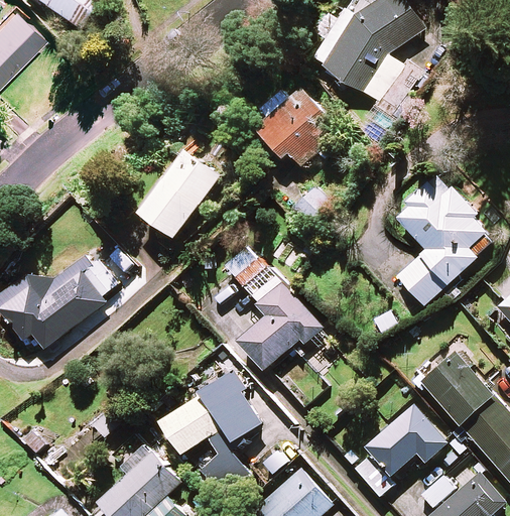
[(37,0),(79,31),(102,0),(37,0)]
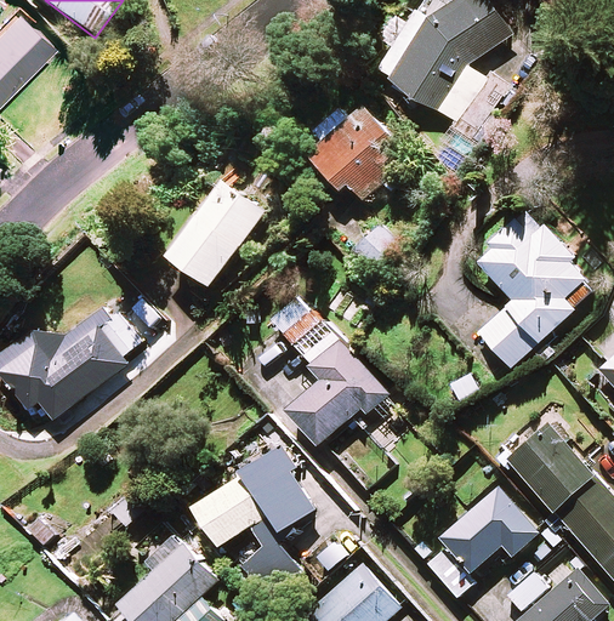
[(465,66),(511,35),(487,0),(459,0),(428,20),(420,11),(379,69),(391,78),(388,81),(436,112),(465,66)]
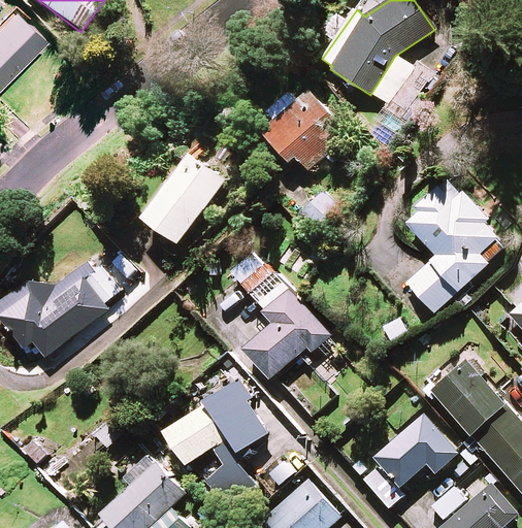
[(0,83),(41,40),(9,10),(0,20),(0,83)]
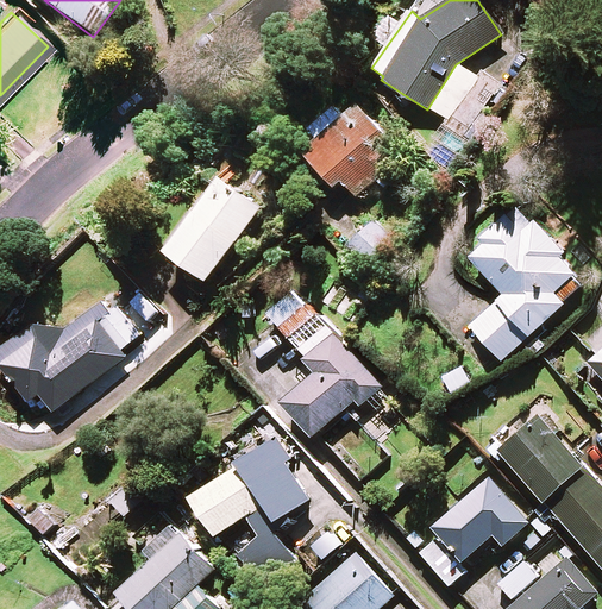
[(456,64),(427,110),(443,119),(439,125),(469,143),(484,119),(476,113),(491,87),(456,64)]
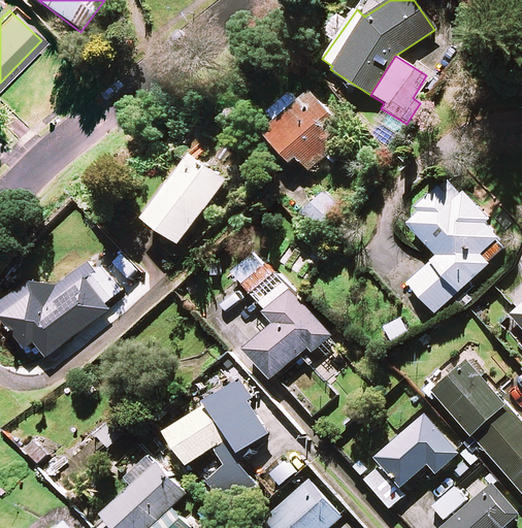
[(306,168),(338,139),(326,126),(335,118),(311,91),(298,101),(290,93),(269,112),(276,120),(263,132),(290,162),(296,157),(306,168)]
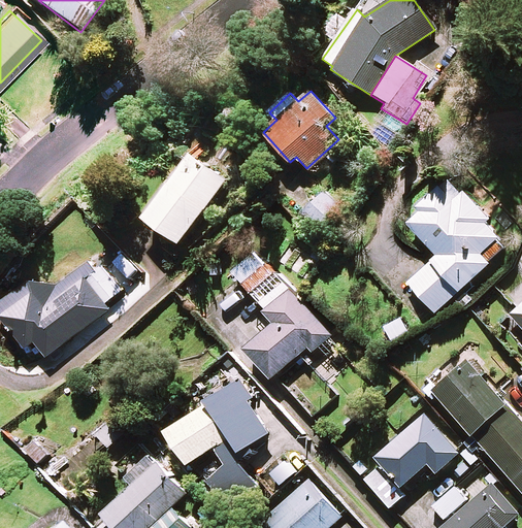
[(225,178),(191,154),(143,218),(178,242),(225,178)]
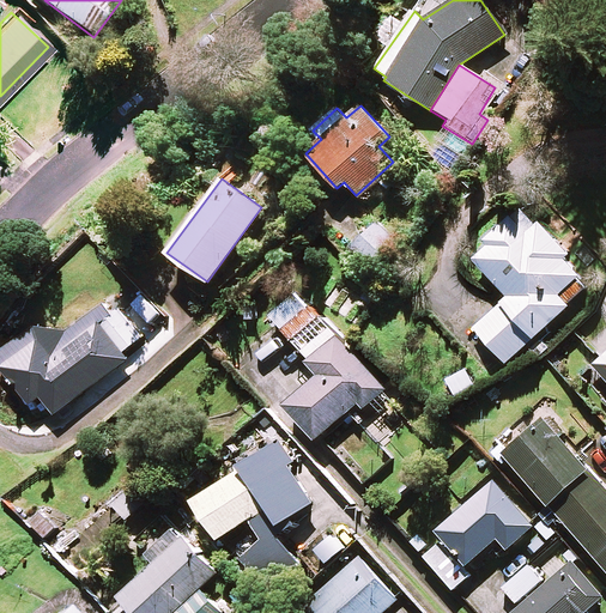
[(565,253),(522,205),(467,253),(505,297),(471,328),(502,364),(587,289),(559,258),(565,253)]
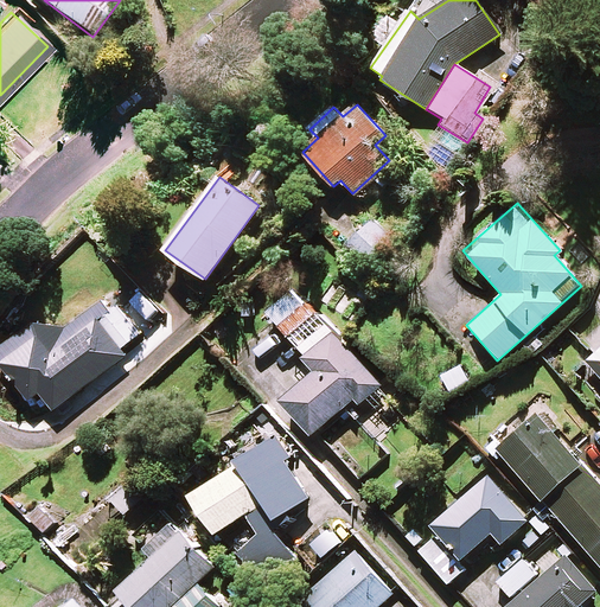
[(310,314),(288,292),(265,313),(286,337),(310,314)]
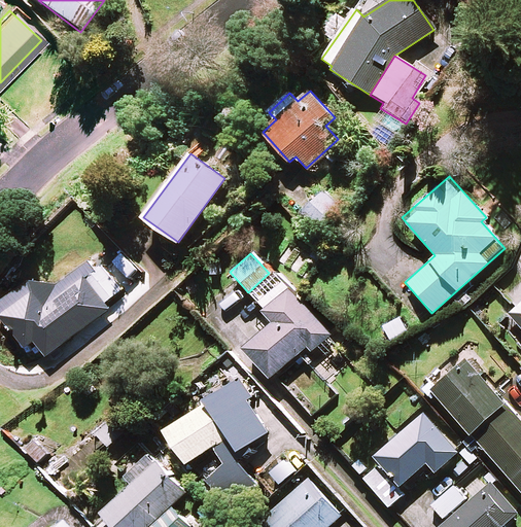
[(117,291),(98,266),(44,307),(32,291),(1,314),(25,347),(34,341),(45,355),(107,309),(102,303),(117,291)]
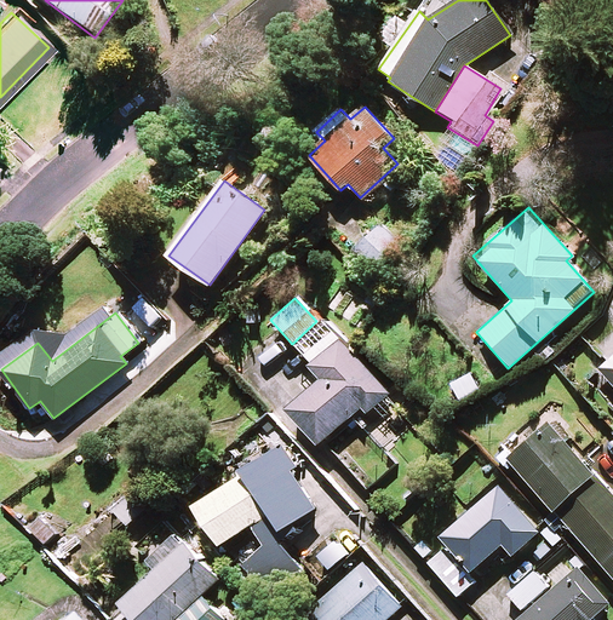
[(388,392),(338,339),(313,363),(324,375),(287,411),(319,445),(359,407),(365,413),(388,392)]
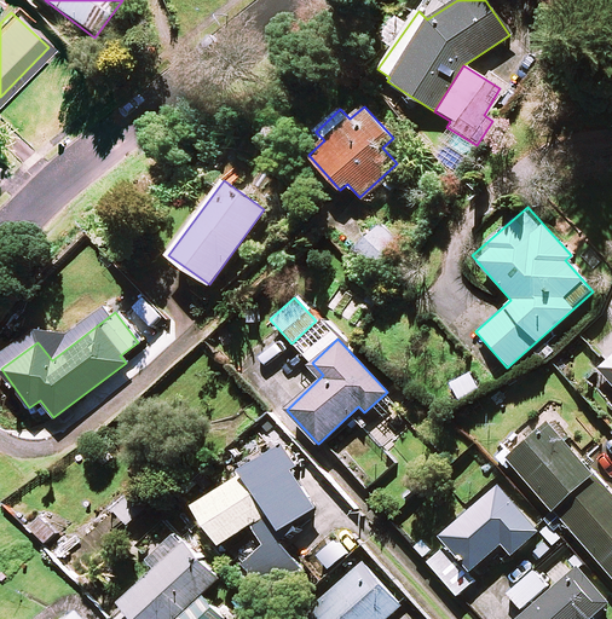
[(611,354),(595,370),(611,387),(611,354)]
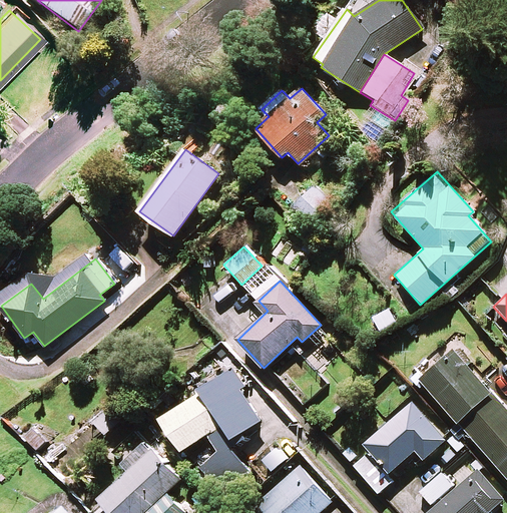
[(412,374),(407,379),(414,387),(419,382),(506,478),(506,414),(480,385),(482,383),(445,342),(411,373),(412,374)]
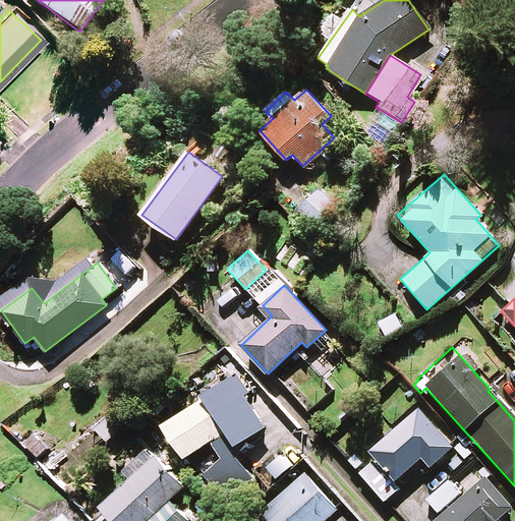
[(202,395),(225,431),(234,447),(264,427),(242,395),(246,393),(234,373),(202,395)]
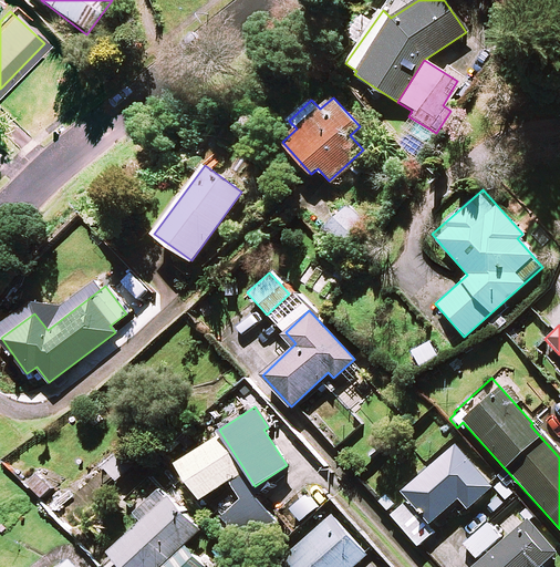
[(228,481),(245,470),(219,430),(214,434),(216,437),(177,462),(201,498),(228,481)]
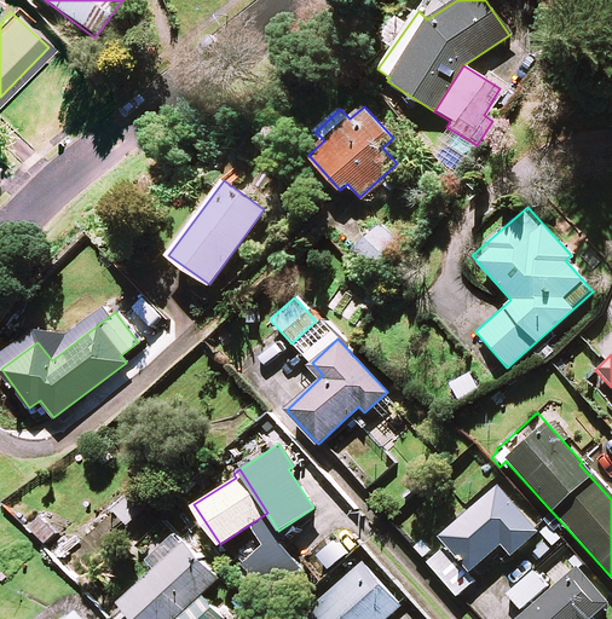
[(536,531),(492,484),(437,536),(469,571),(498,543),(511,554),(536,531)]
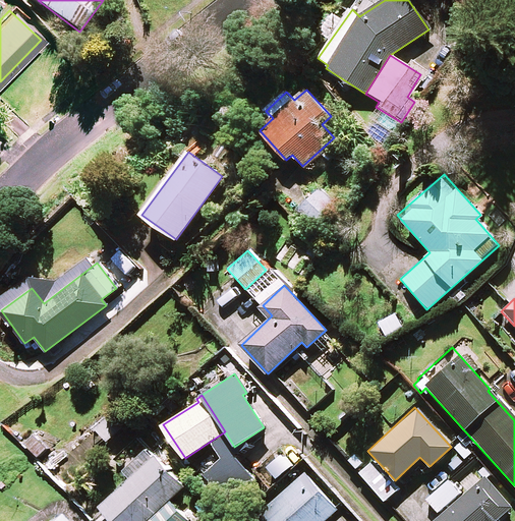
[(119,428),(109,416),(94,429),(104,442),(119,428)]
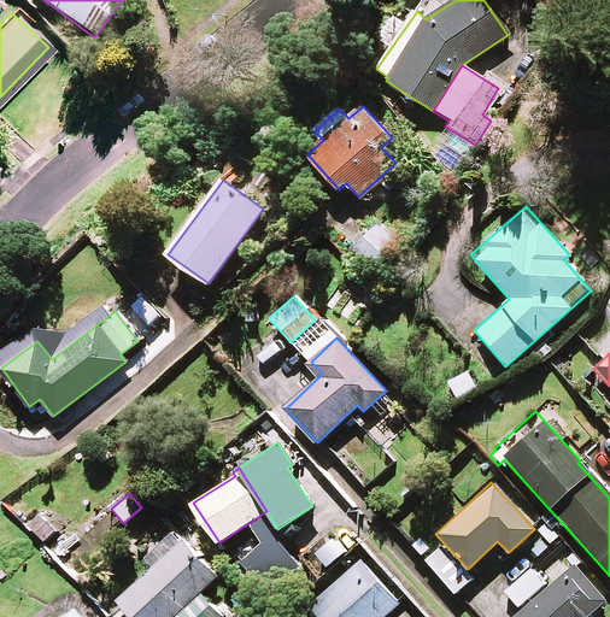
[(267,511),(248,523),(260,540),(236,556),(254,585),(293,559),(274,532),(277,529),(267,511)]
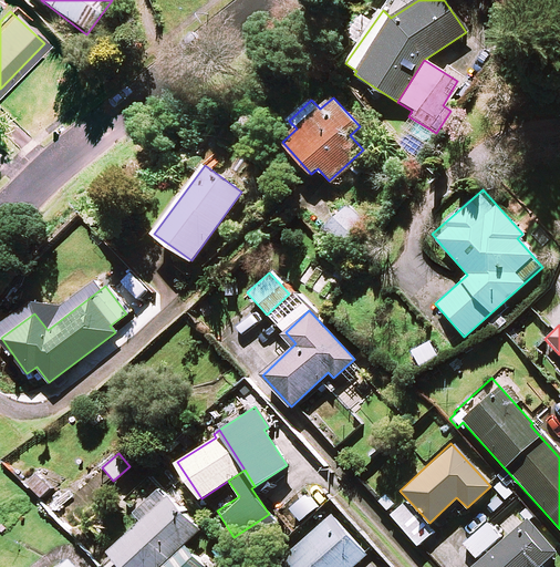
[(49,487),(34,472),(23,482),(39,497),(49,487)]
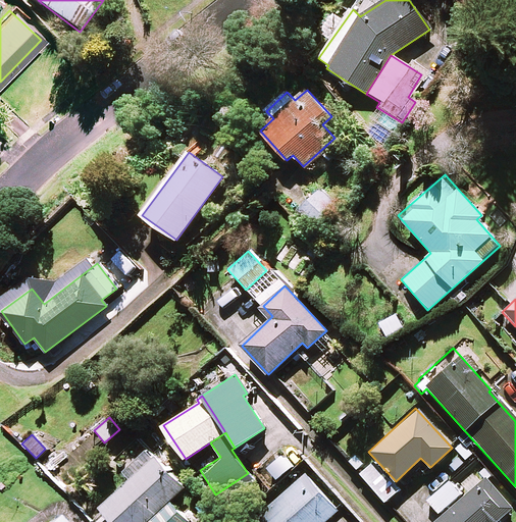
[(183,487),(155,456),(98,507),(111,521),(186,521),(167,501),(183,487)]
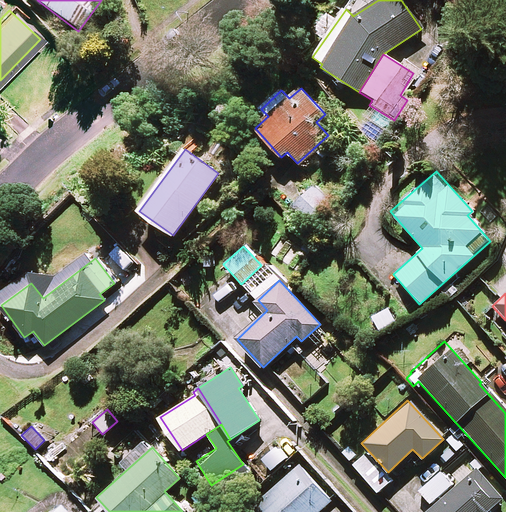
[(388,481),(363,453),(351,464),(376,492),(388,481)]
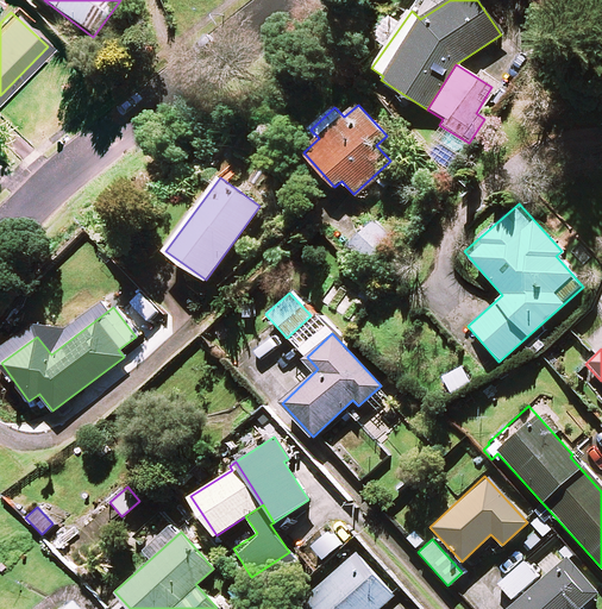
[(576,608),(596,592),(552,545),(533,563),(544,573),(503,608),(576,608)]
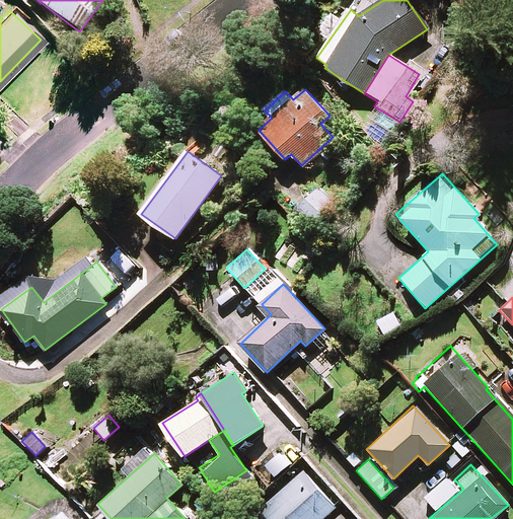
[(321,518),(335,507),(301,469),(246,518),(321,518)]
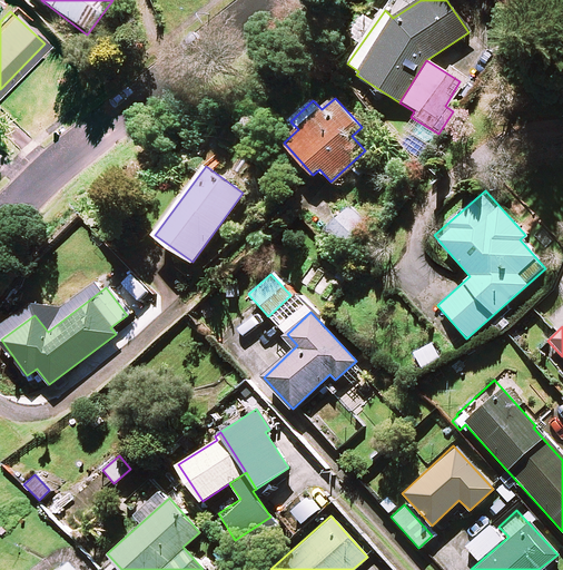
[(500,540),(487,526),(464,546),(476,560),(500,540)]
